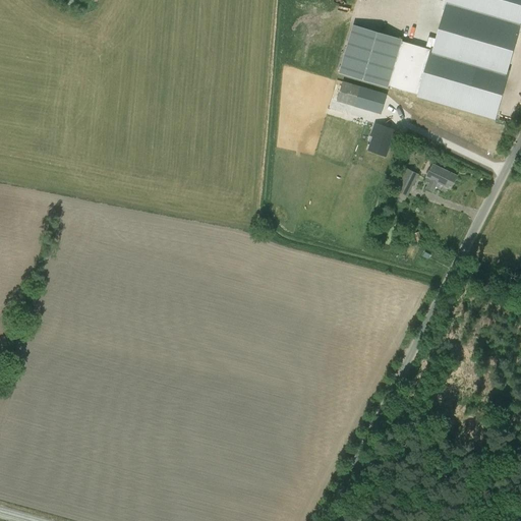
[(418,96),(417,98),(496,120),(510,71),(508,70),(519,32),(520,32),(520,0),(446,0),(443,9),(445,9),(437,39),(428,37),(425,49),(431,50),(418,96)]
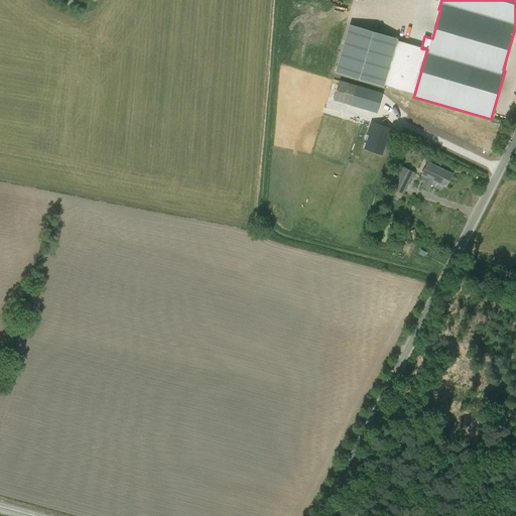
[(385,86),(414,95),(427,49),(398,41),(399,39),(351,24),(336,74),(384,88),(385,86)]
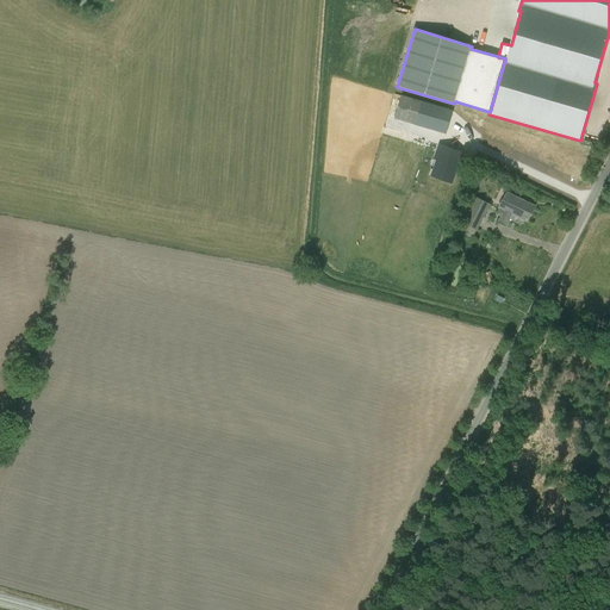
[(424,103),(402,95),(394,119),(418,126),(424,103)]
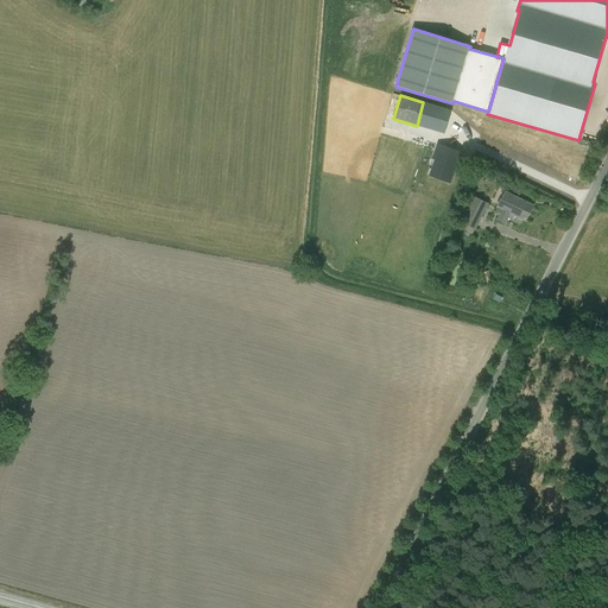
[(439,153),(437,160),(434,168),(451,175),(460,152),(439,144),(436,152),(439,153)]
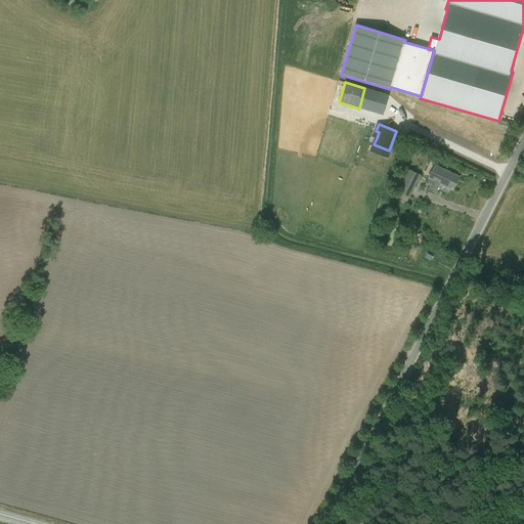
[(436,193),(440,184),(453,190),(460,177),(435,166),(428,182),(432,184),(429,190),(436,193)]
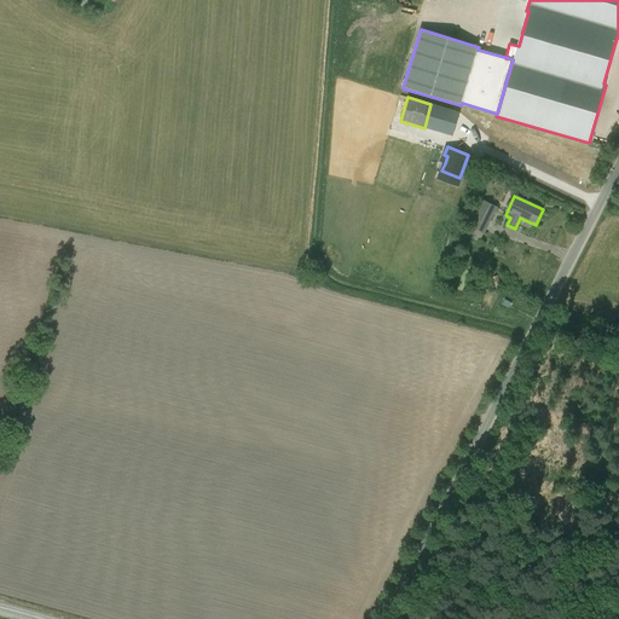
[(485,235),(498,208),(484,201),(470,227),(485,235)]
